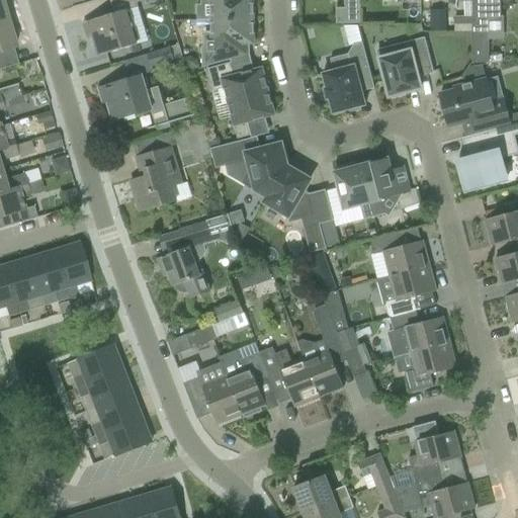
[(211,6),(211,20),(253,20),(253,0),(200,0),(201,6),(211,6)]
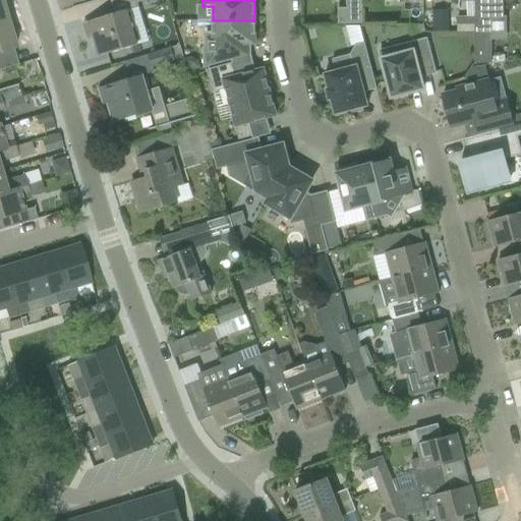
[(346,0),(347,8),(338,9),(338,25),(364,24),(363,0),(346,0)]
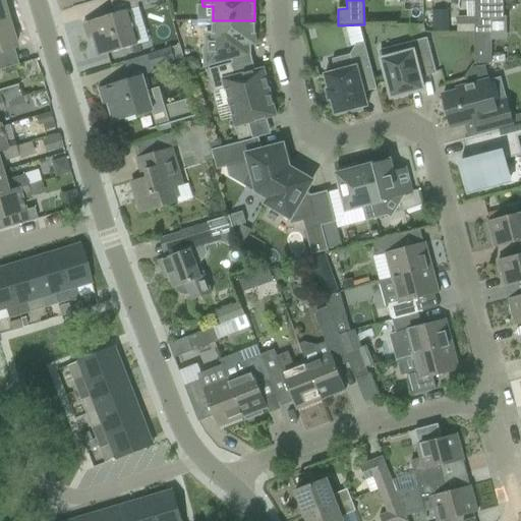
[(459,33),(475,33),(474,0),(459,0),(460,3),(468,3),(467,17),(459,17),(459,33)]
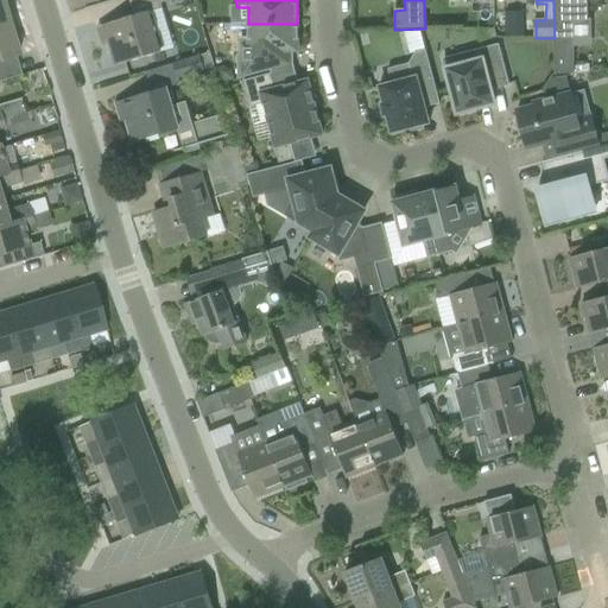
[(553,0),(555,38),(556,38),(556,75),(572,75),(572,63),(571,20),(587,20),(586,0),(553,0)]
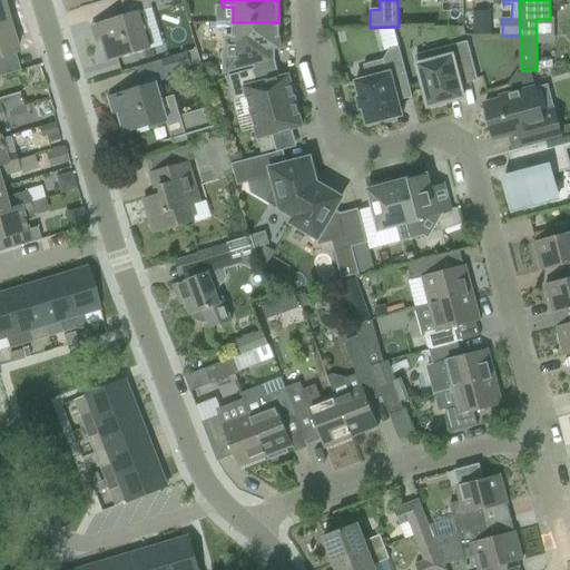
[(96,25),(108,62),(150,50),(139,12),(96,25)]
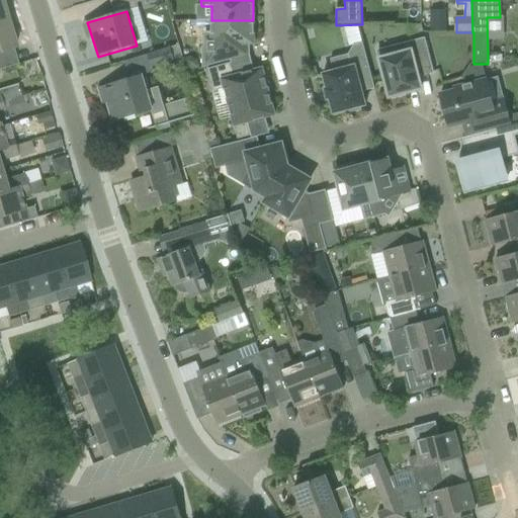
[(431,11),(430,32),(433,32),(445,32),(445,11),(433,11),(431,11)]
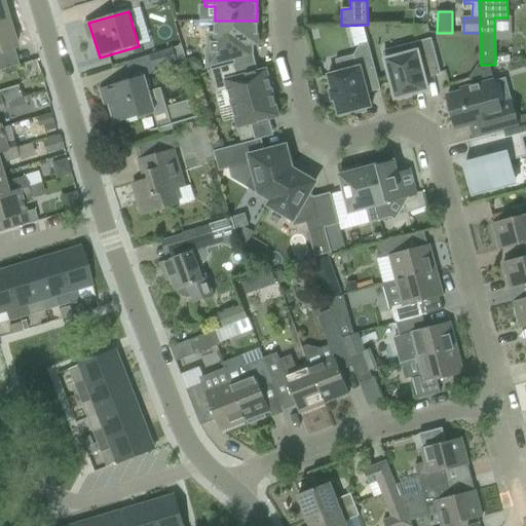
[(205,48),(205,70),(236,62),(236,45),(258,45),(257,21),(215,21),(216,34),(209,34),(210,48),(205,48)]
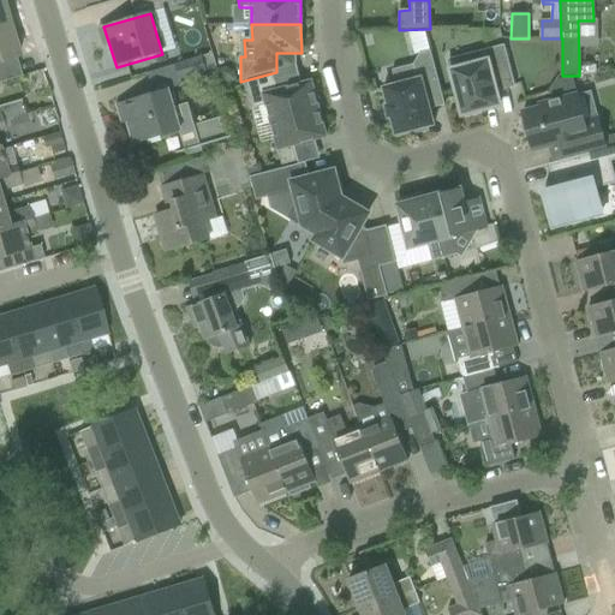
[(0,61),(18,57),(9,27),(0,28),(0,61)]
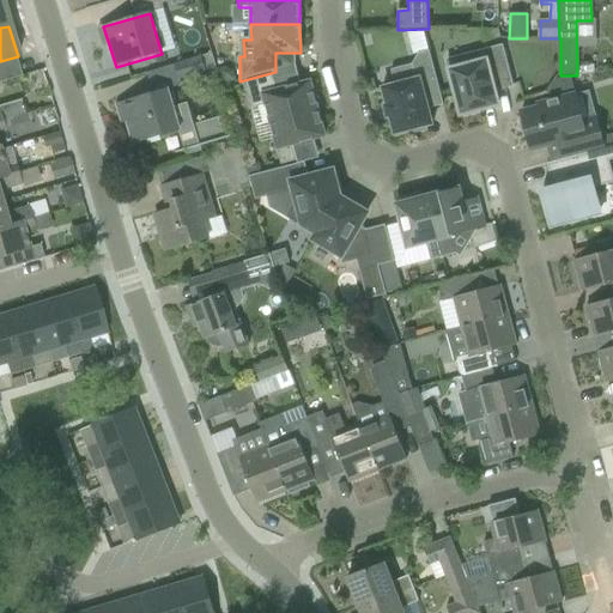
[(450,71),(461,116),(498,107),(495,91),(514,86),(504,47),(472,55),(467,61),(469,66),(450,71)]
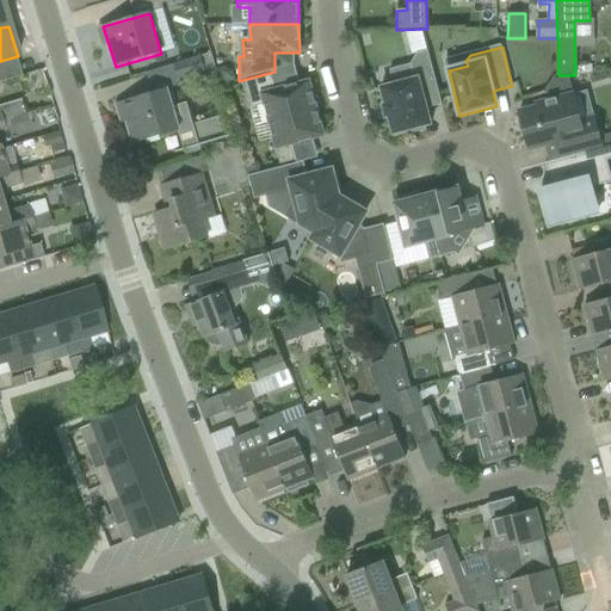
[(389,118),(394,135),(411,131),(414,134),(425,130),(427,127),(432,125),(427,110),(443,105),(429,51),(418,54),(412,65),(389,71),(393,85),(382,88),(386,106),(383,106),(387,118),(389,118)]
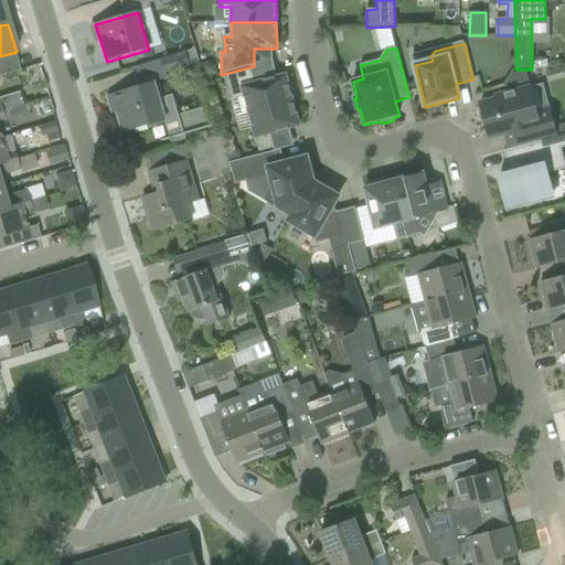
[(161,60),(167,75),(190,68),(189,67),(201,64),(196,50),(161,60)]
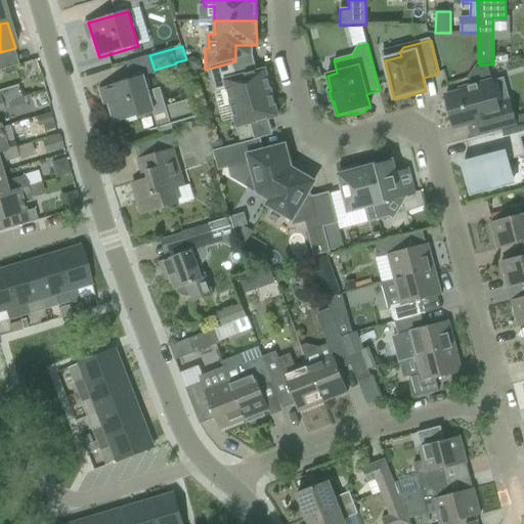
[(193,57),(187,58),(190,73),(202,70),(200,60),(193,57)]
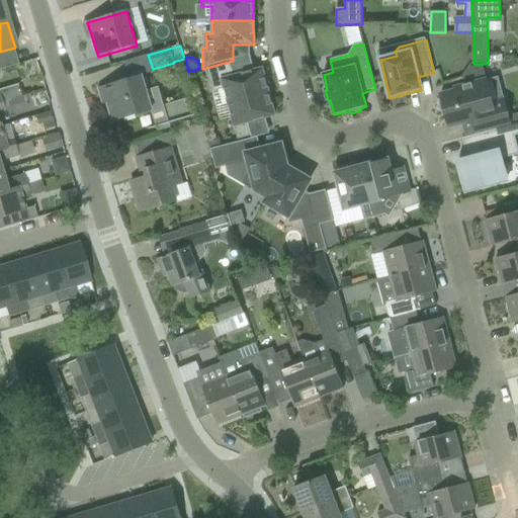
[(225,90),(228,104),(269,92),(268,89),(271,88),(267,75),(265,76),(263,69),(235,76),(232,64),(207,70),(213,92),(225,90)]
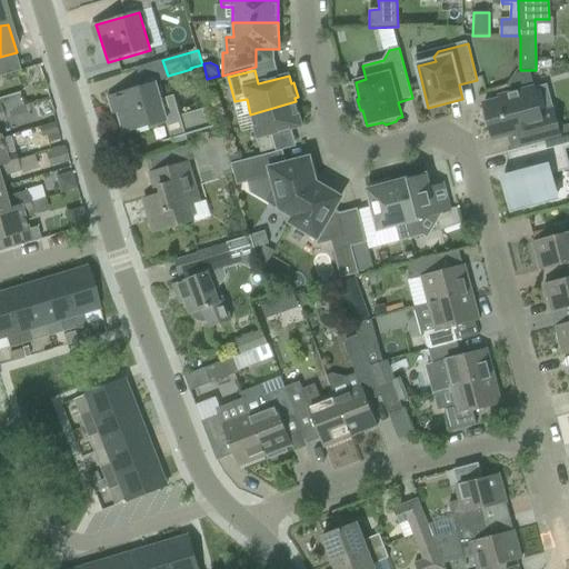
[(167,122),(175,145),(188,140),(188,138),(211,130),(205,109),(181,117),(175,96),(160,100),(156,83),(113,96),(125,135),(167,122)]
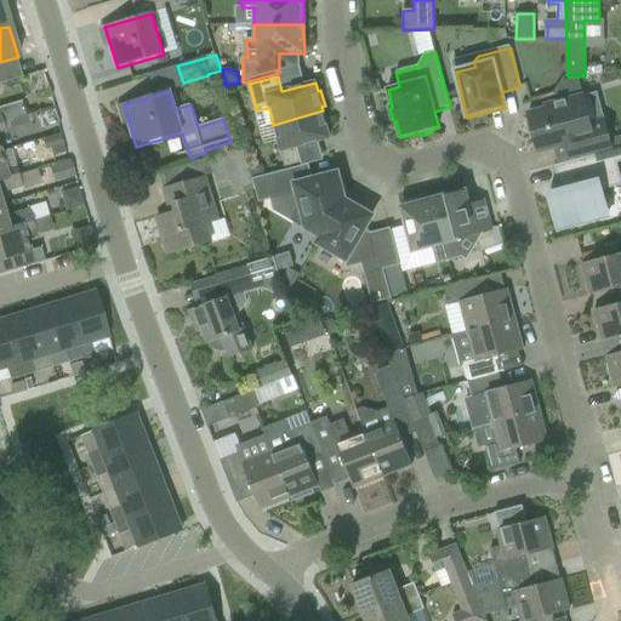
[(557,147),(560,165),(613,152),(604,121),(591,125),(584,97),(545,107),(546,110),(528,115),(529,120),(527,124),(527,127),(528,132),(530,135),(534,137),(537,152),(557,147)]
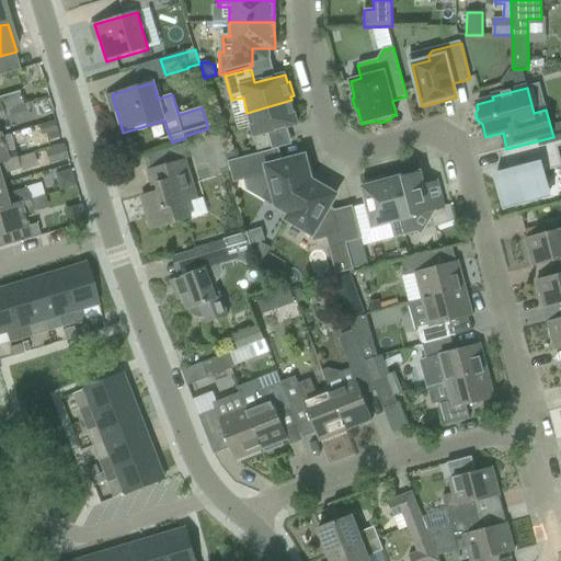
[(247,113),(258,151),(272,147),(268,134),(298,126),(292,100),(247,113)]
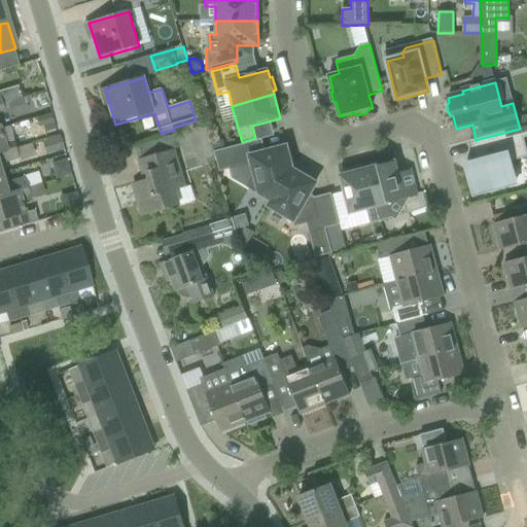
[(49,115),(35,118),(36,120),(38,128),(53,124),(49,115)]
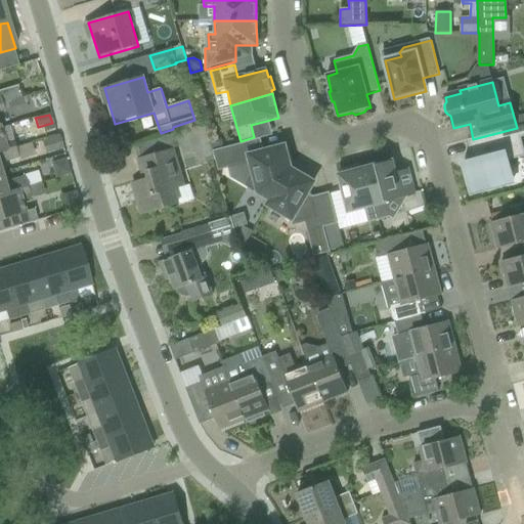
[(177,134),(188,169),(215,161),(205,126),(177,134)]
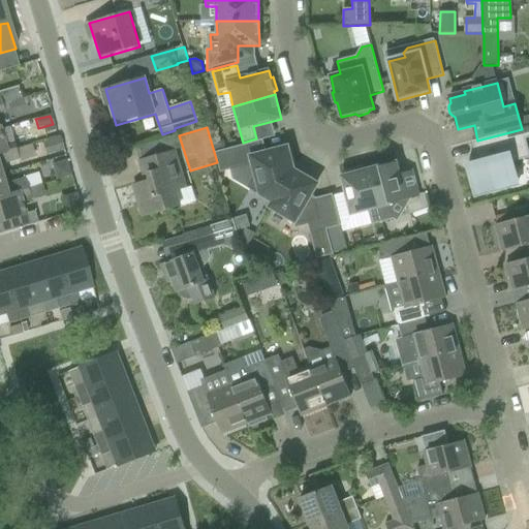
[(467,166),(475,196),(519,185),(516,175),(512,162),(528,157),(528,155),(525,138),(528,137),(528,127),(522,129),(477,141),(472,142),(472,144),(473,144),(478,163),(467,166)]
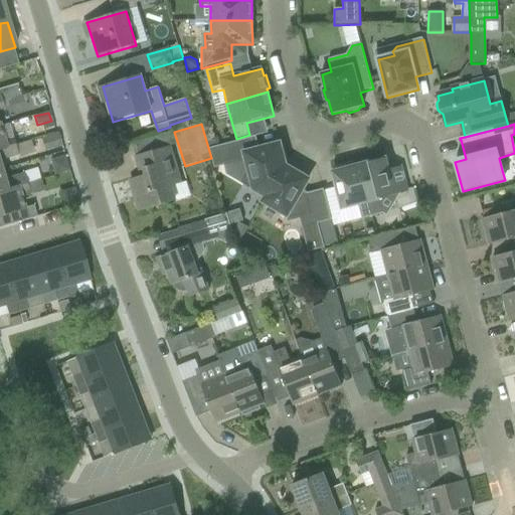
[(0,143),(13,139),(2,142),(0,135),(0,143)]
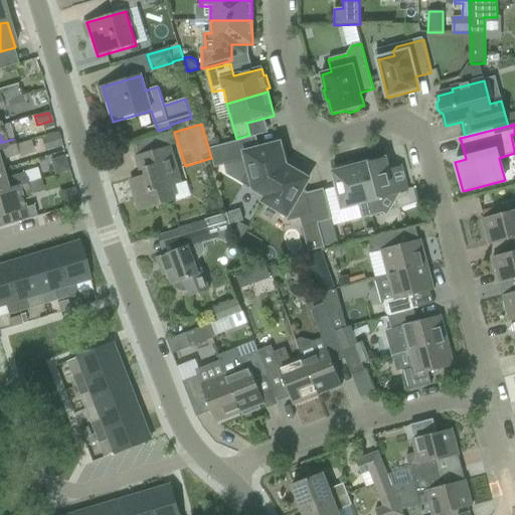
[(212,135),(206,137),(209,147),(219,145),(218,139),(212,135)]
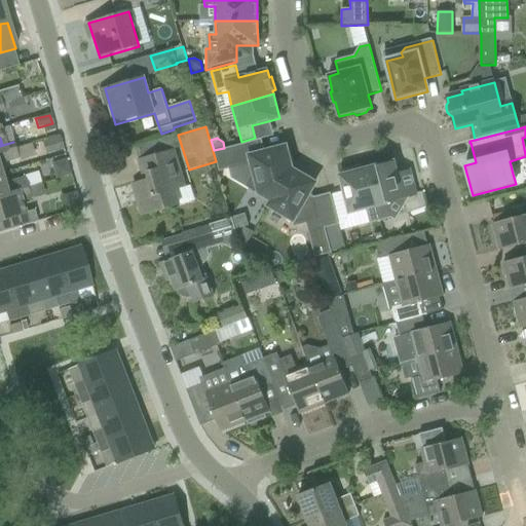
[(265,205),(269,208),(296,162),(293,163),(289,161),(290,160),(286,147),(257,154),(254,143),(261,141),(260,140),(214,152),(219,171),(228,168),(230,179),(268,201),(265,205)]
